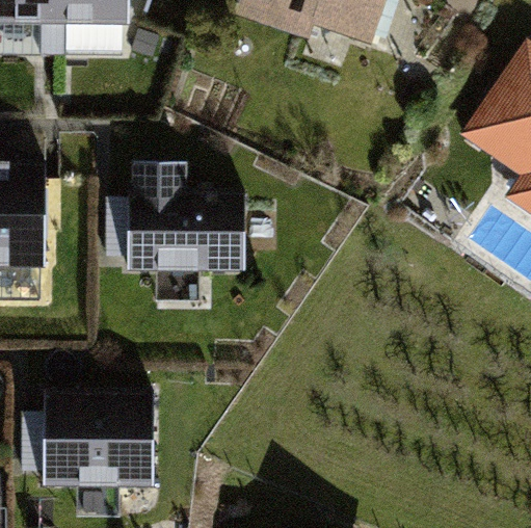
[(127,0),(0,0),(0,18),(127,20),(127,0)]
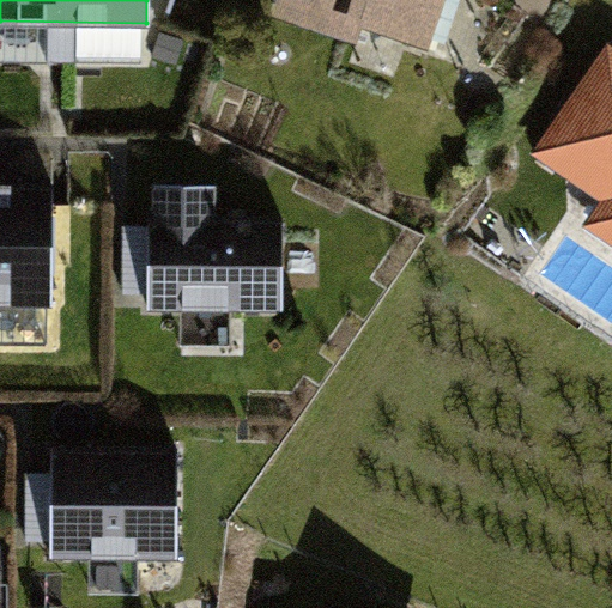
[(454,0),(284,0),(285,1),(435,56),(454,0)]
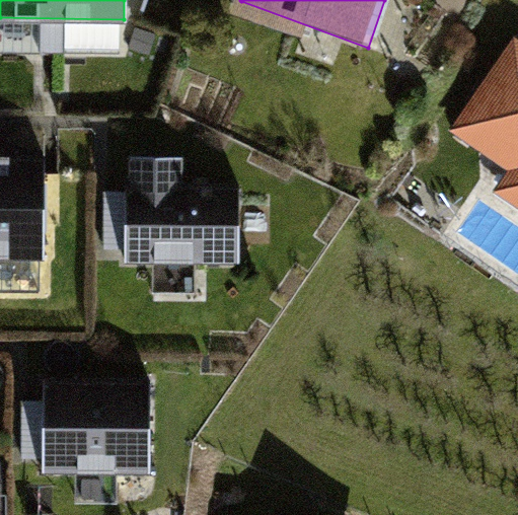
[(517,41),(516,40),(450,129),(509,171),(494,192),(517,209),(517,41)]
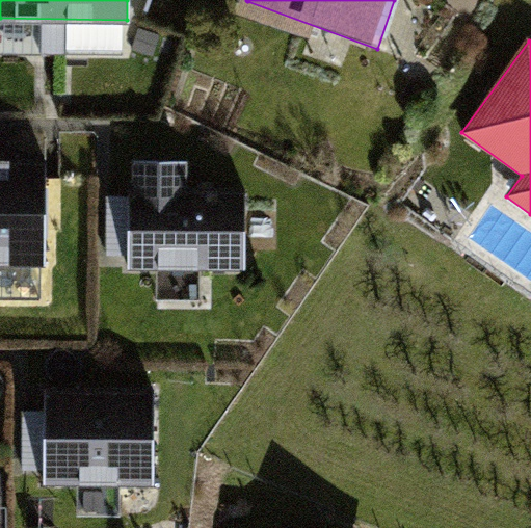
[(42,178),(0,177),(0,262),(42,263),(42,178)]
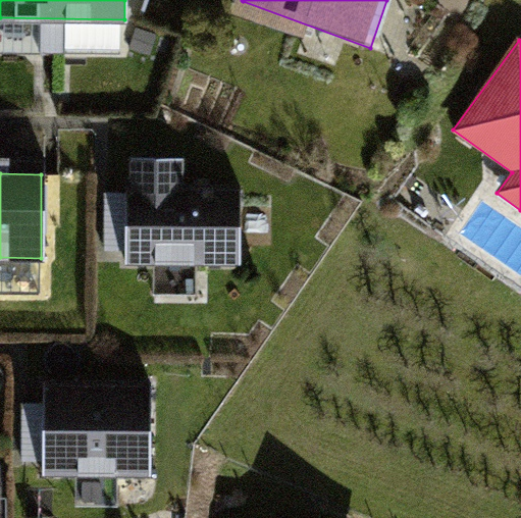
[(242,265),(242,202),(184,202),(184,175),(141,175),(141,265),(242,265)]
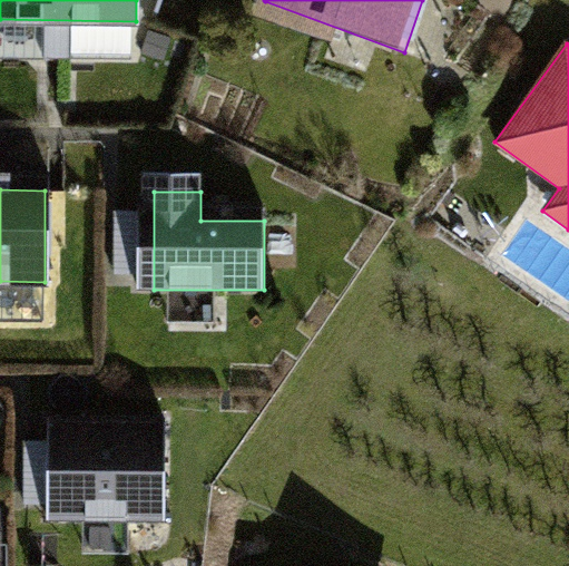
[(164,436),(64,435),(62,519),(162,521),(164,436)]
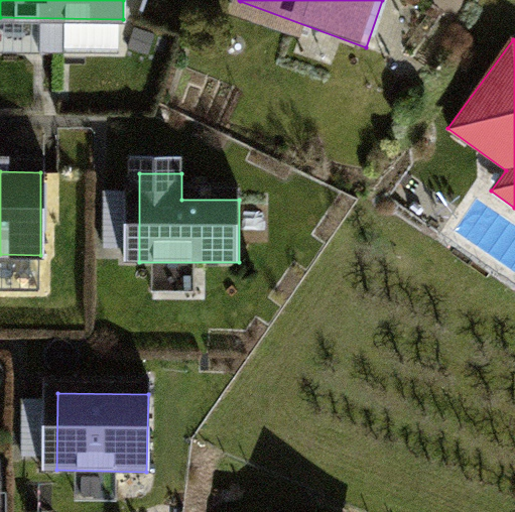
[(52,456),(53,404),(32,404),(32,456),(52,456)]
